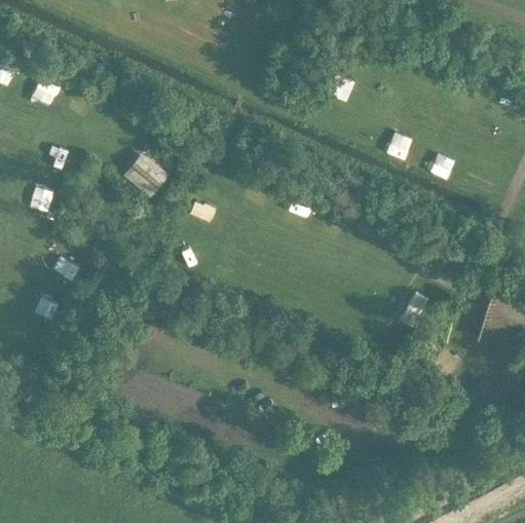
[(395,132),(386,151),(404,158),(413,139),(395,132)]
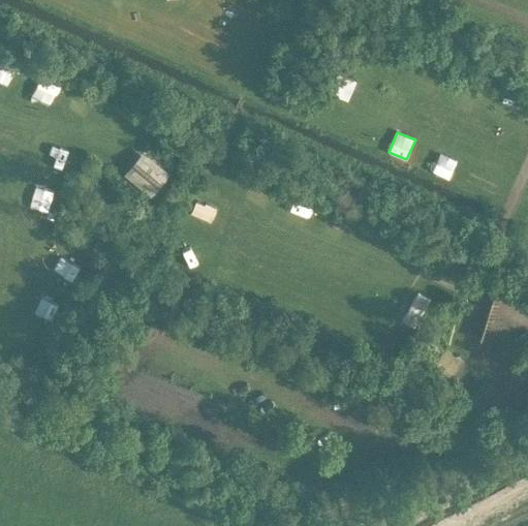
[(169,176),(144,154),(125,177),(152,199),(169,176)]
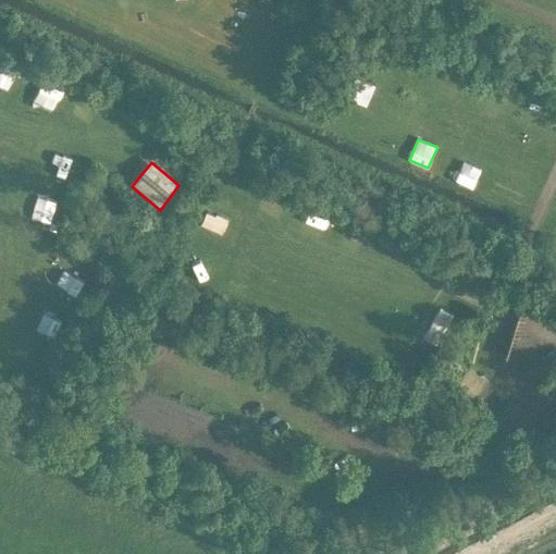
[(455,181),(474,189),(483,171),(464,162),(455,181)]
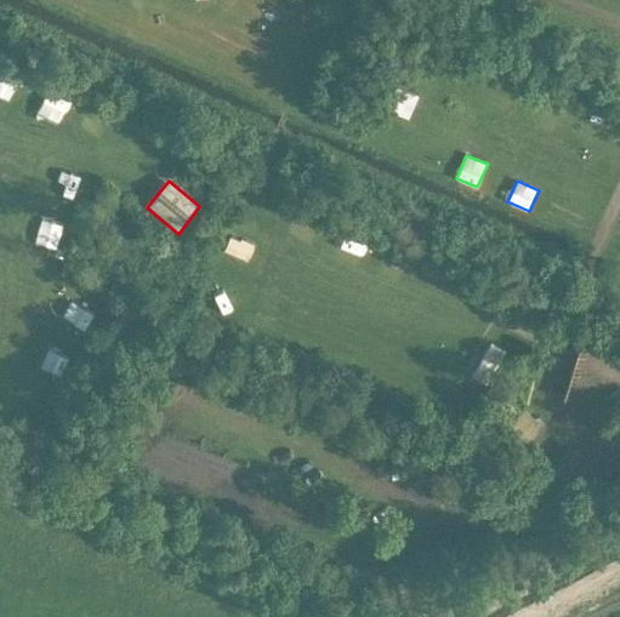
[(46,218),(41,244),(63,247),(69,223),(46,218)]
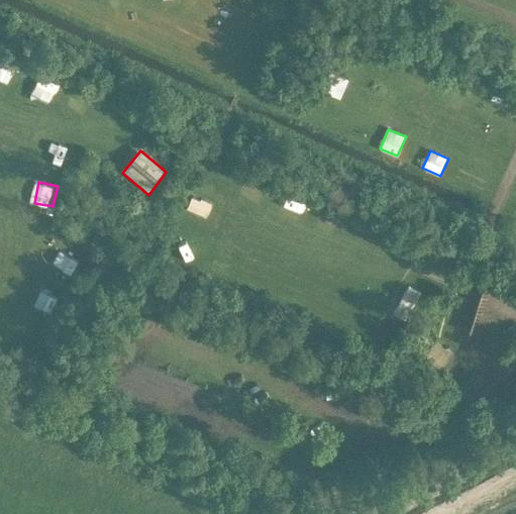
[(241,203),(254,210),(263,195),(249,188),(241,203)]
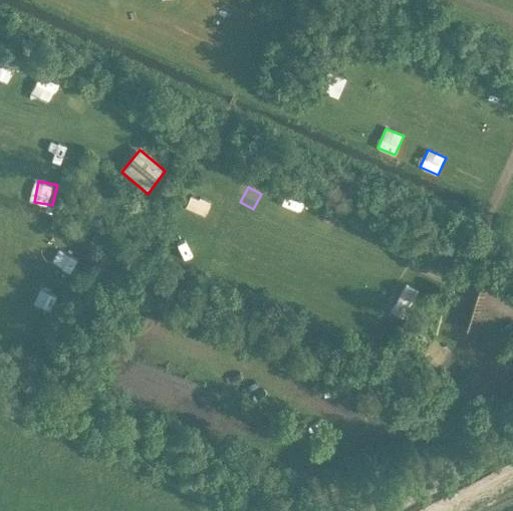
[(288,198),(279,216),(294,224),(303,205),(288,198)]
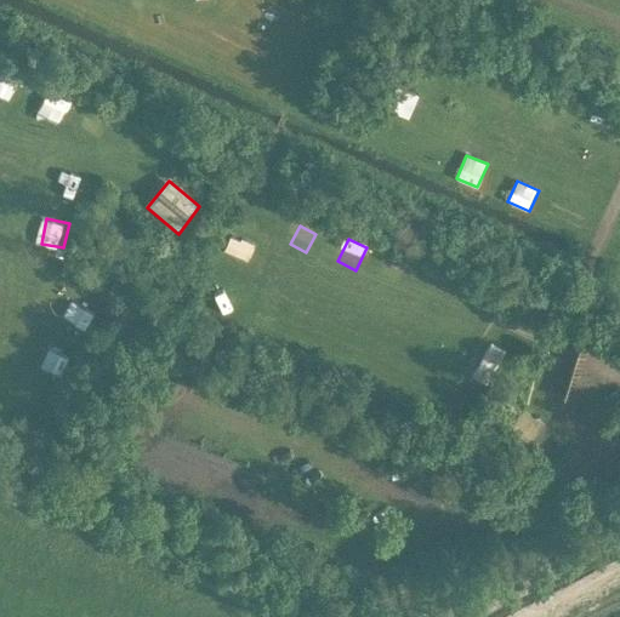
[(73,304),(64,319),(84,332),(94,318),(73,304)]
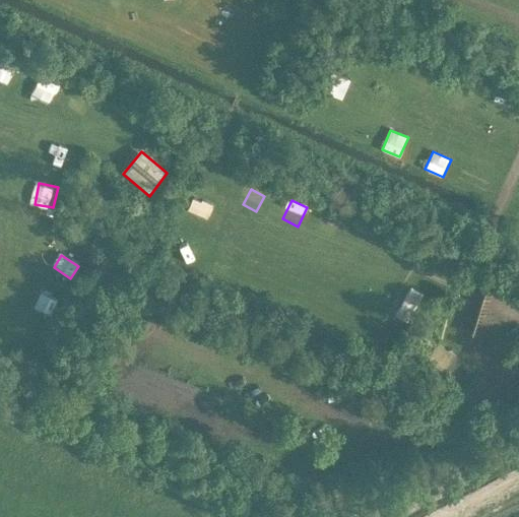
[(43,313),(52,294),(36,285),(25,305),(43,313)]
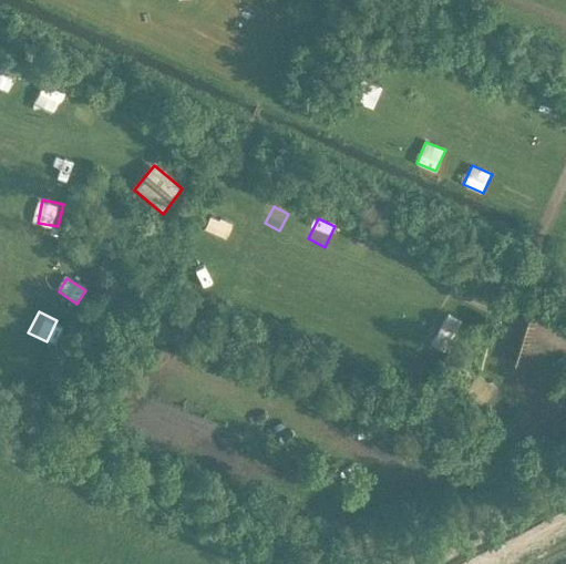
[(450,314),(433,346),(445,352),(463,320),(450,314)]
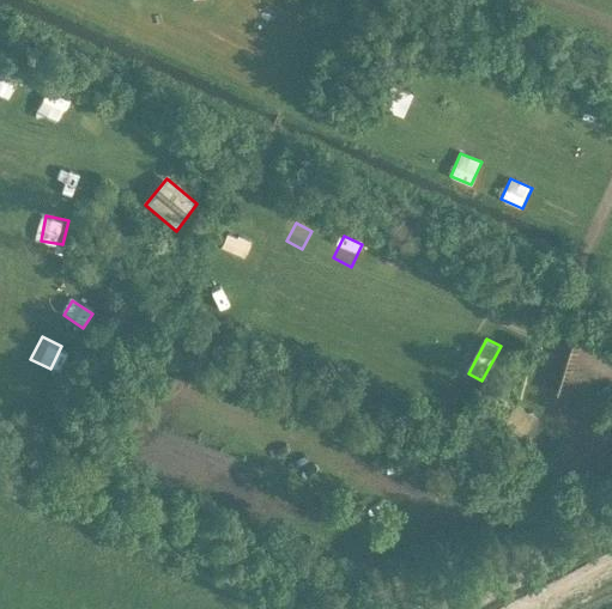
All buildings are outlined.
